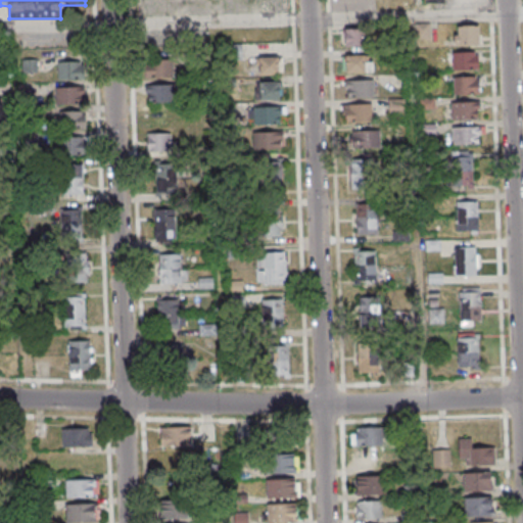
[(479,44),(479,25),(455,25),(455,44),(479,44)]
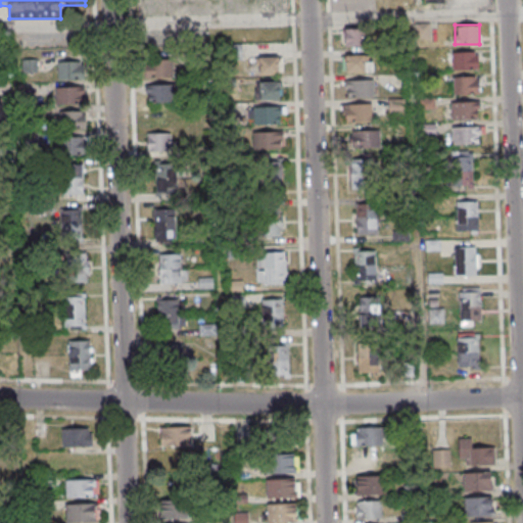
[(344,30),(344,48),(365,48),(365,30),(344,30)]
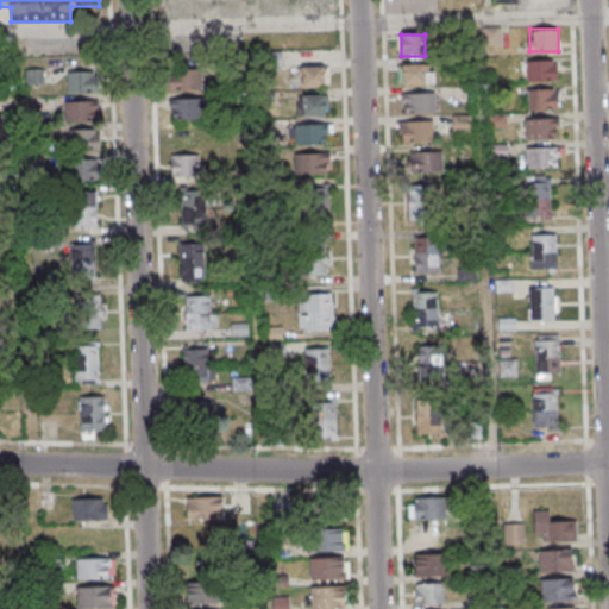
[(558,81),(558,60),(526,60),(526,81),(558,81)]
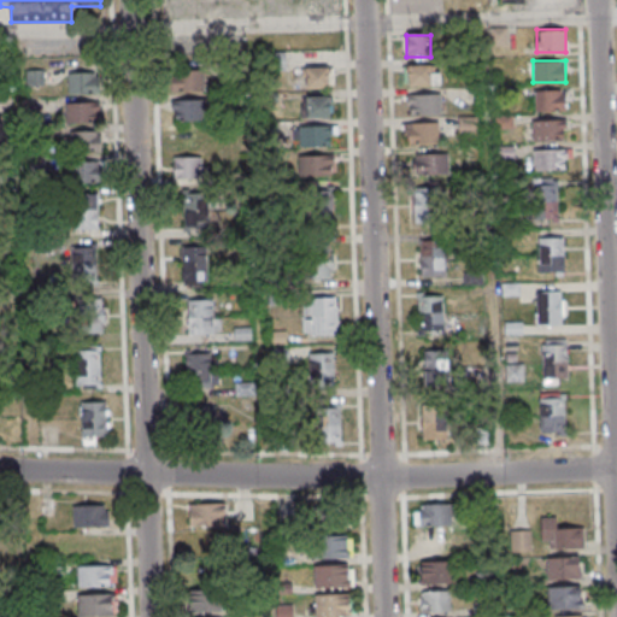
[(330,66),(303,66),(303,88),(330,88),(330,66)]
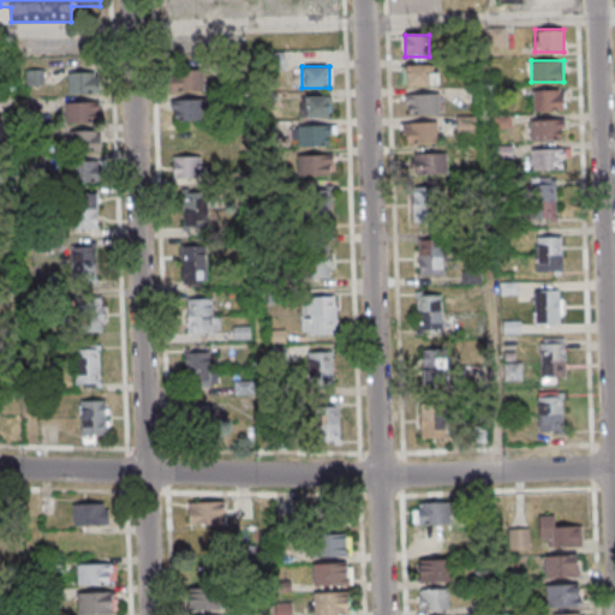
[(402,67),(402,85),(439,85),(439,67),(402,67)]
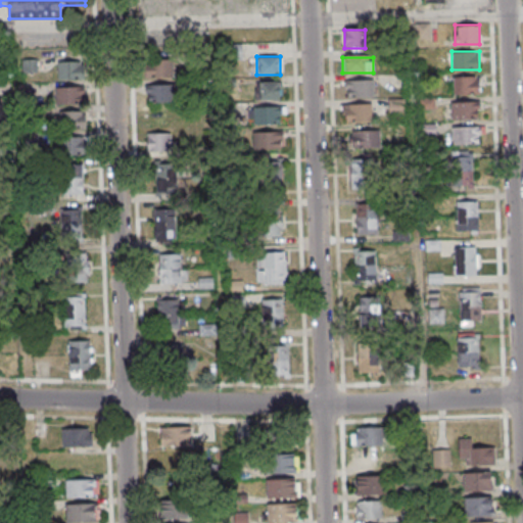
[(174,76),(174,58),(148,58),(148,76),(174,76)]
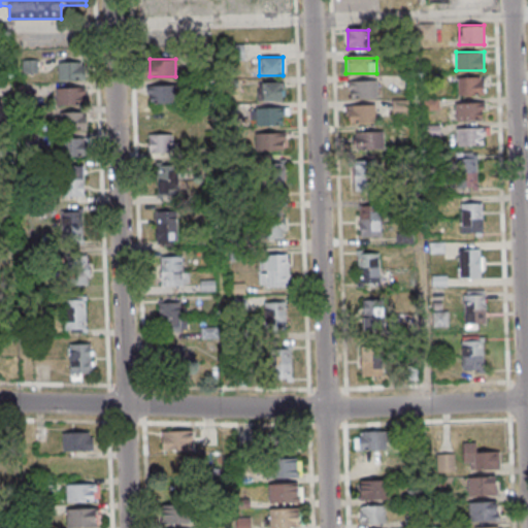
[(84,80),(84,63),(57,63),(57,80),(84,80)]
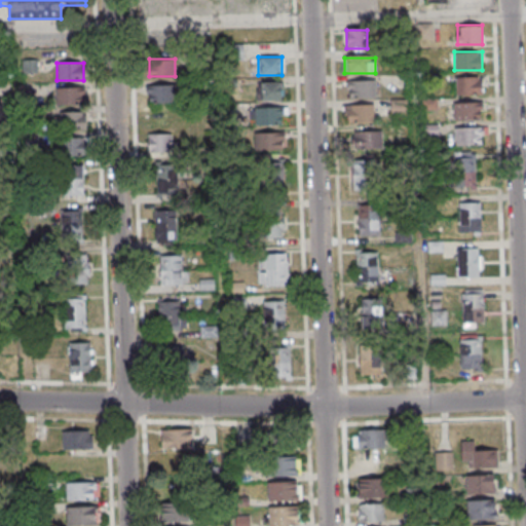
[(482,95),(482,76),(455,76),(455,95),(482,95)]
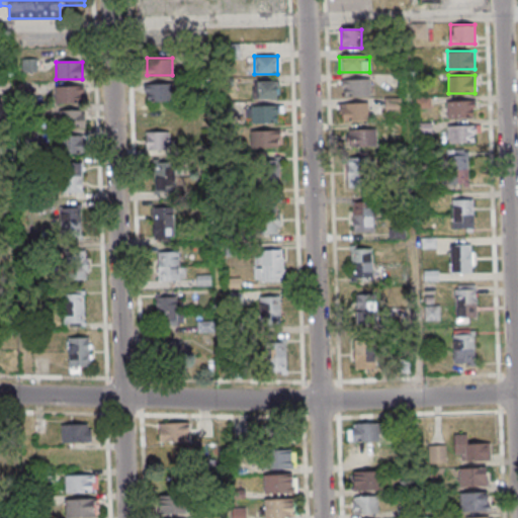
[(370,96),(370,79),(343,79),(343,96),(370,96)]
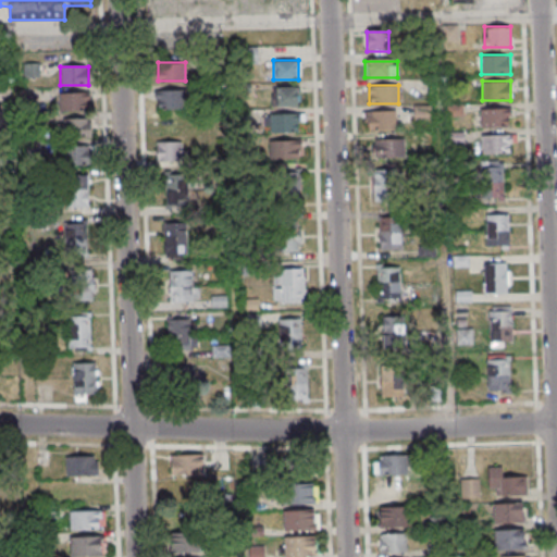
[(298,106),(298,86),(274,86),(274,106),(298,106)]
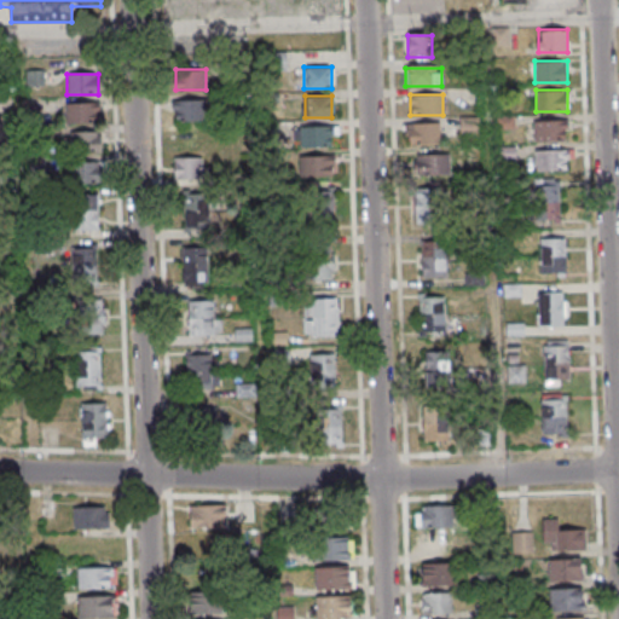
[(173,120),(208,120),(208,99),(173,99),(173,120)]
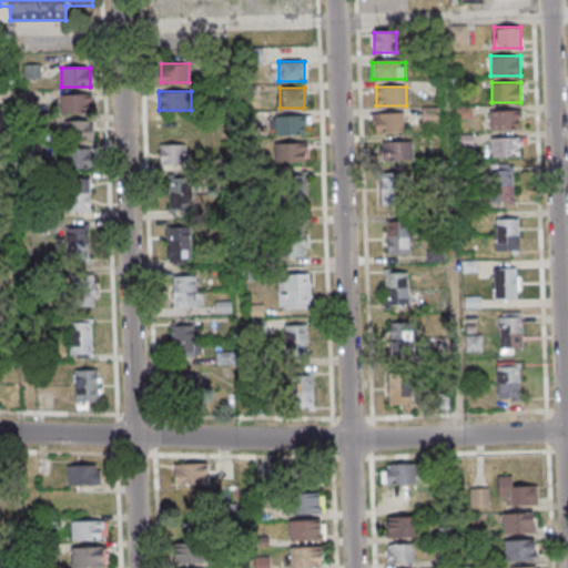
[(91,94),(60,94),(60,114),(91,114),(91,94)]
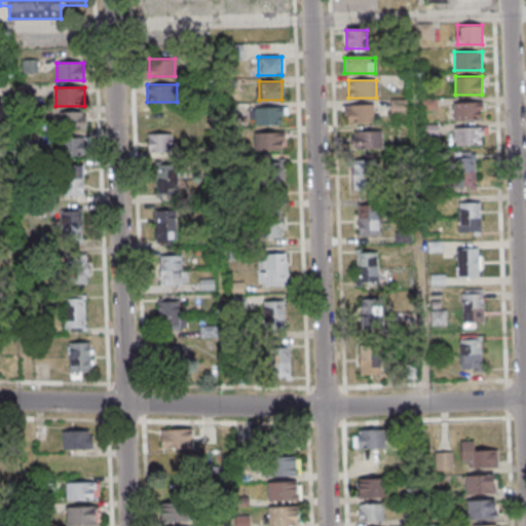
[(454,120),(482,120),(482,102),(454,102),(454,120)]
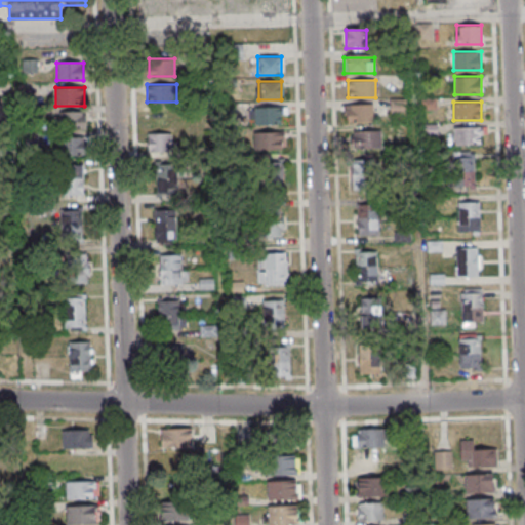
[(344,123),(374,123),(374,105),(344,105),(344,123)]
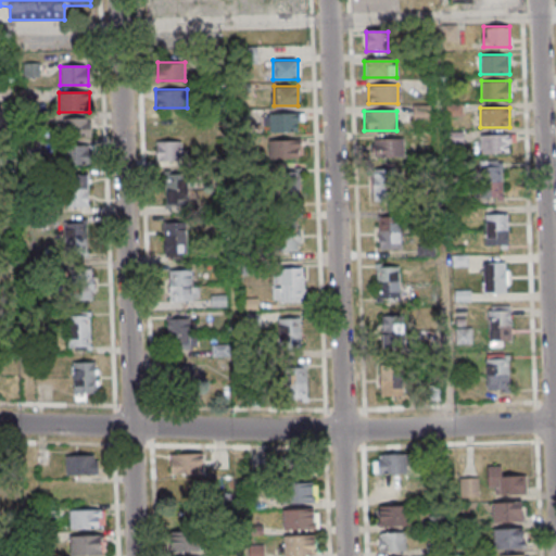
[(301,113),(270,113),(270,133),(301,133),(301,113)]
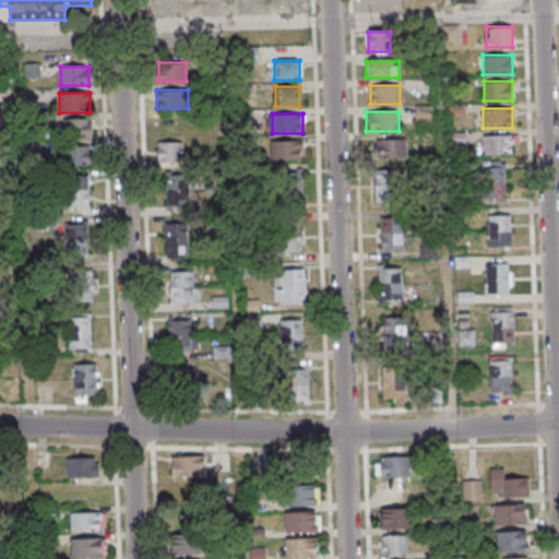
[(61,120),(61,139),(91,139),(91,120),(61,120)]
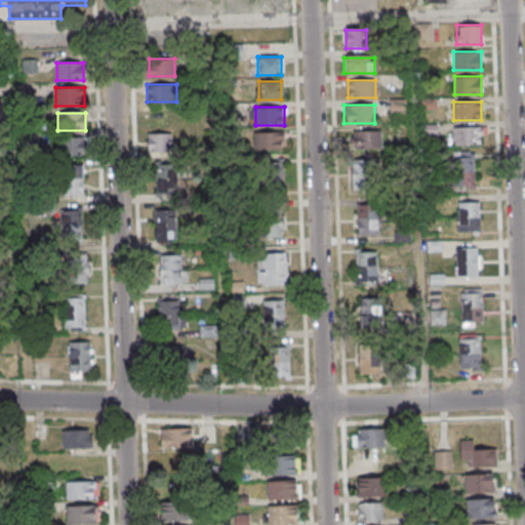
[(453,146),(482,146),(482,127),(453,127),(453,146)]
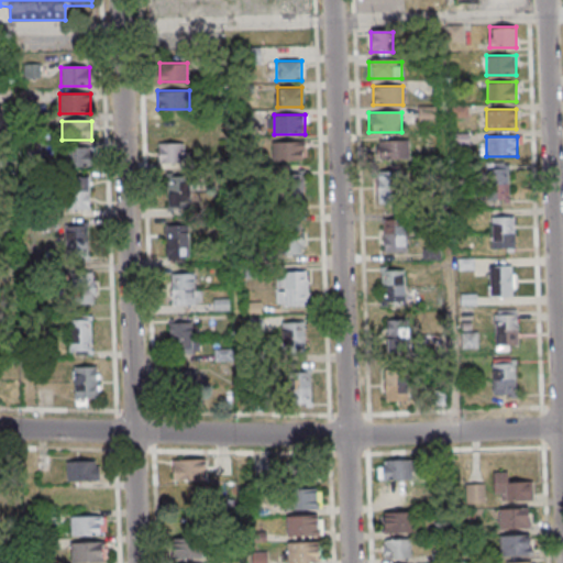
[(305,141),(277,141),(277,162),(305,162),(305,141)]
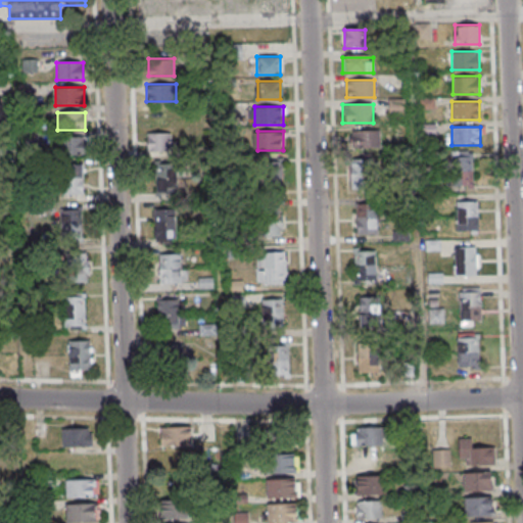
[(376,131),(348,133),(350,150),(378,148),(376,131)]
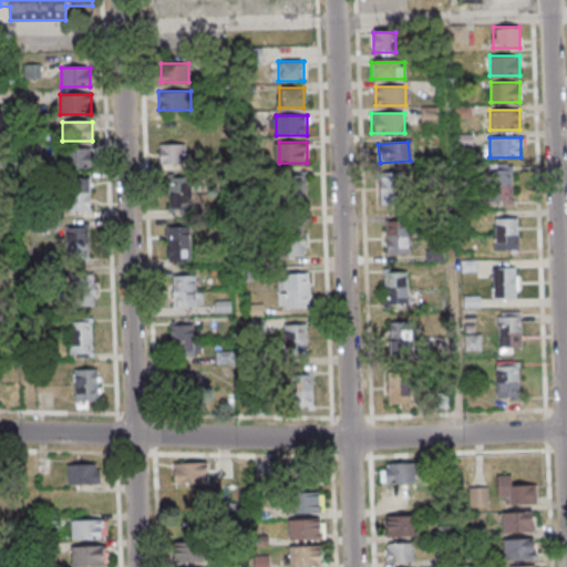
[(160,165),(191,165),(191,144),(160,144),(160,165)]
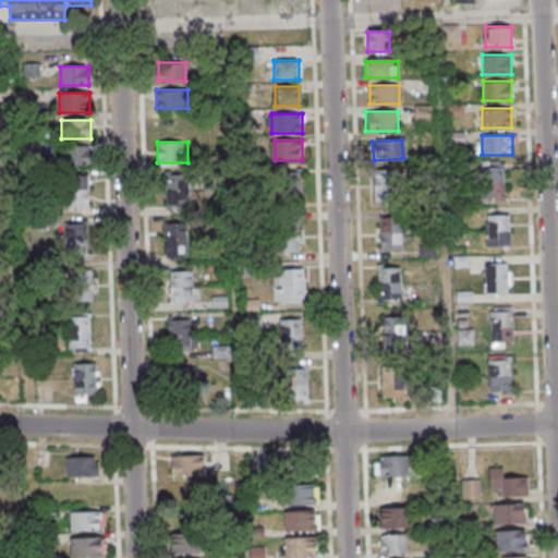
[(67,147),(67,165),(93,165),(93,147),(67,147)]
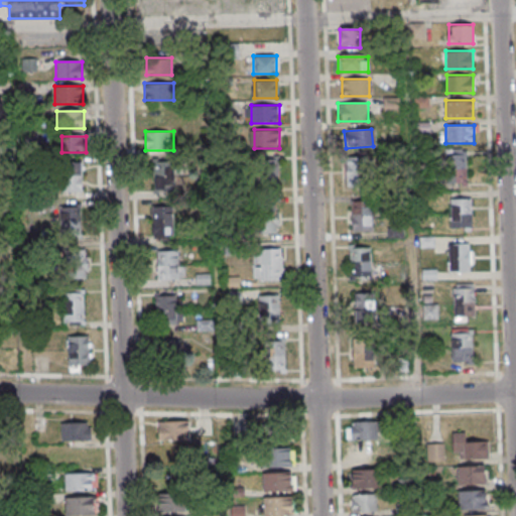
[(468,150),(445,150),(445,183),(468,183),(468,150)]
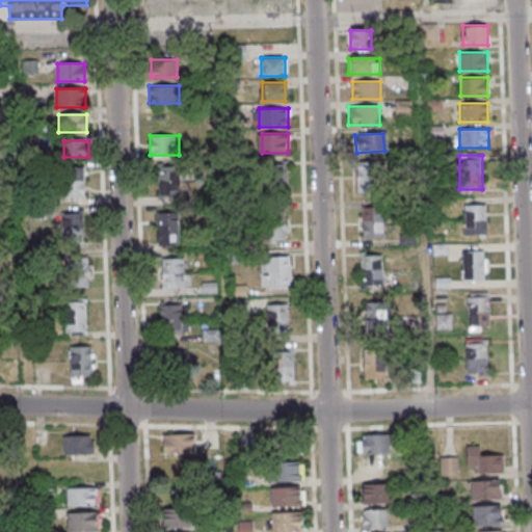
[(356,192),(379,192),(379,163),(356,163),(356,192)]
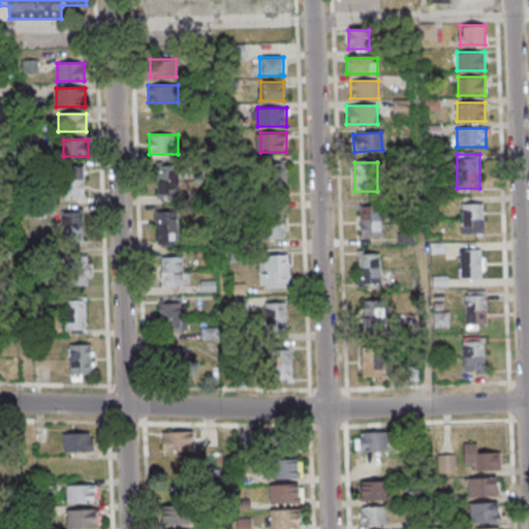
[(285,193),(285,165),(263,165),(263,193),(285,193)]
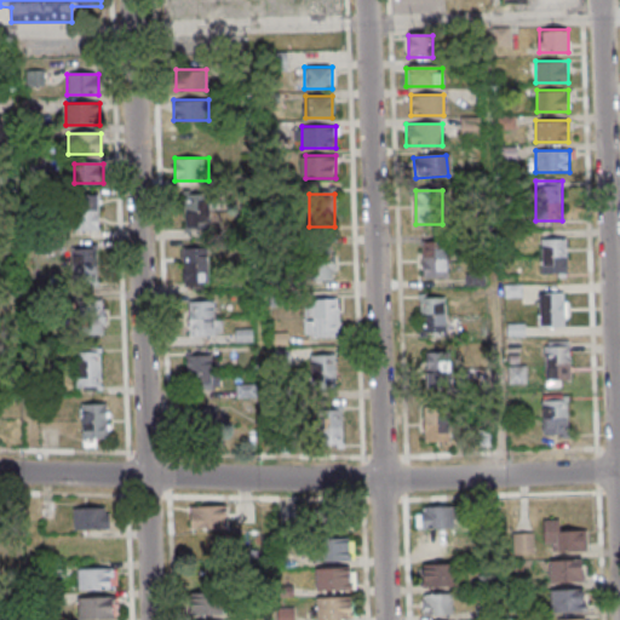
[(211,229),(211,195),(185,195),(185,229),(211,229)]
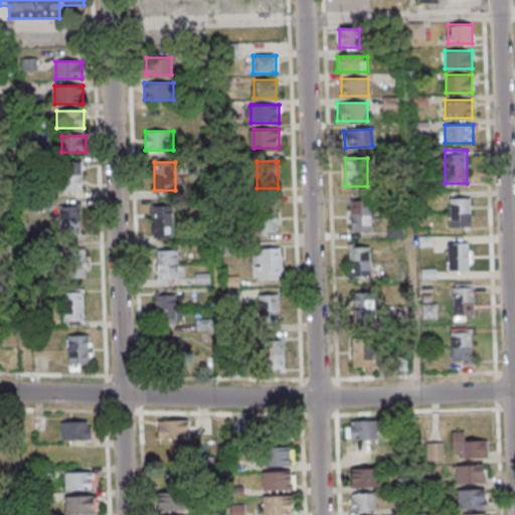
[(81,163),(61,163),(61,192),(81,192),(81,163)]
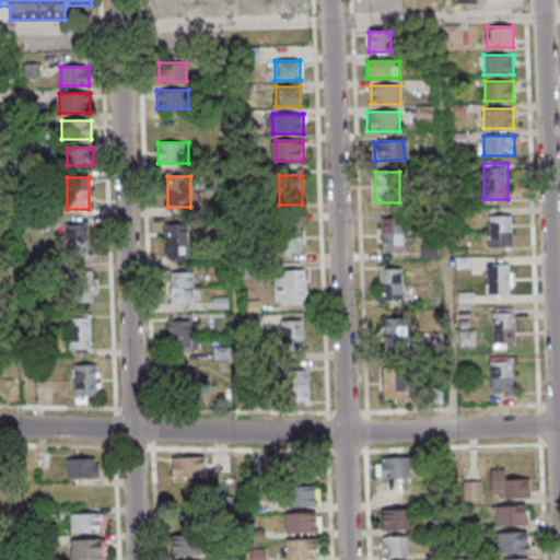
[(513,216),(489,216),(489,248),(513,248),(513,216)]
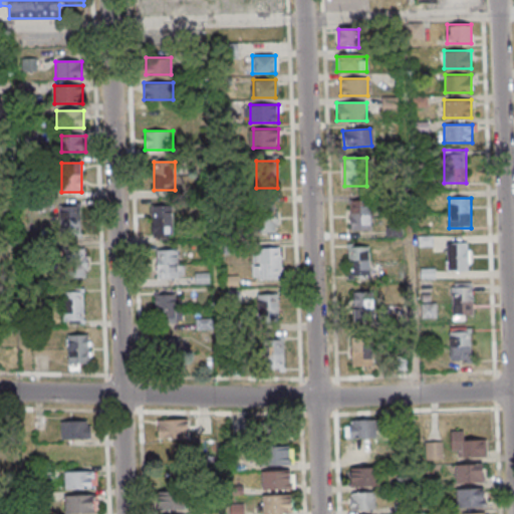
[(371,200),(349,200),(349,230),(371,230),(371,200)]
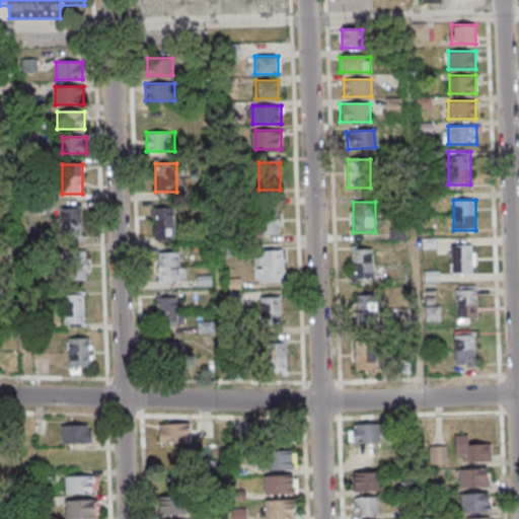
[(279,234),(279,206),(260,206),(260,234),(279,234)]
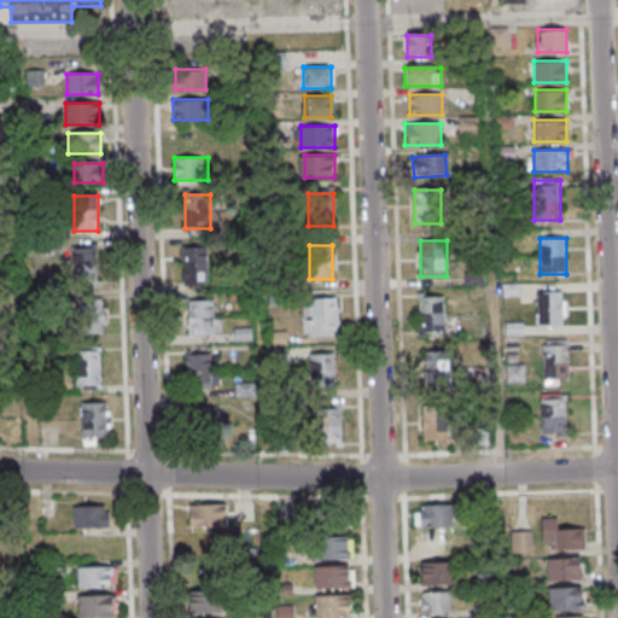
[(208,280),(208,246),(182,246),(182,280),(208,280)]
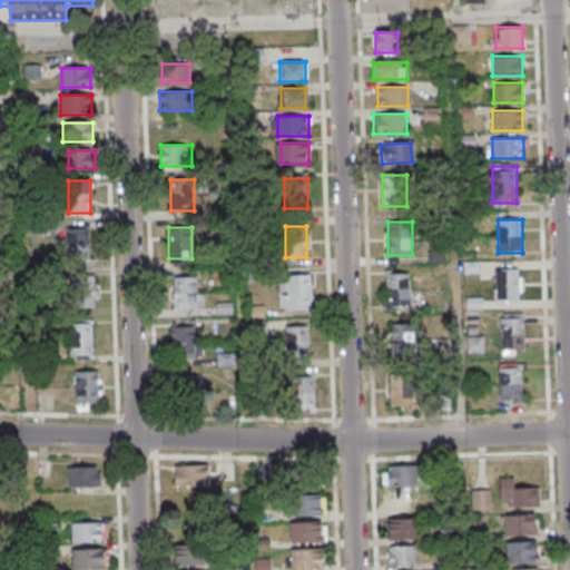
[(89,255),(89,228),(67,228),(67,255),(89,255)]
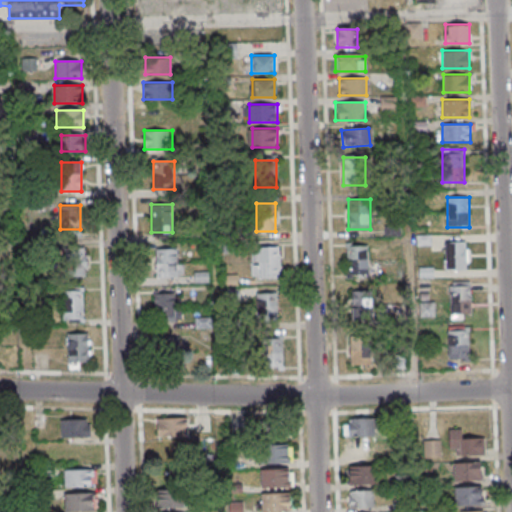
[(445,242),(445,271),(467,271),(467,242),(445,242)]
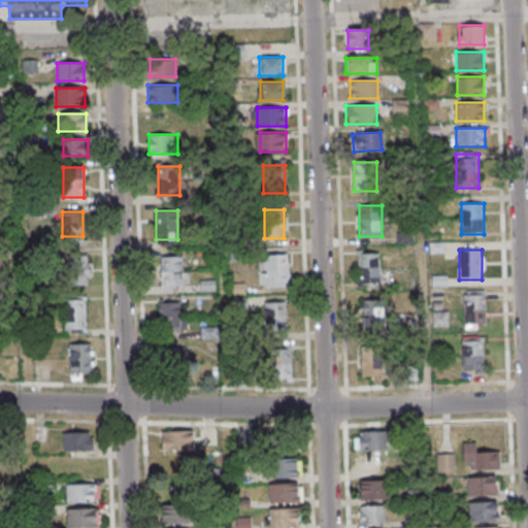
[(358,253),(358,284),(380,284),(380,253),(358,253)]
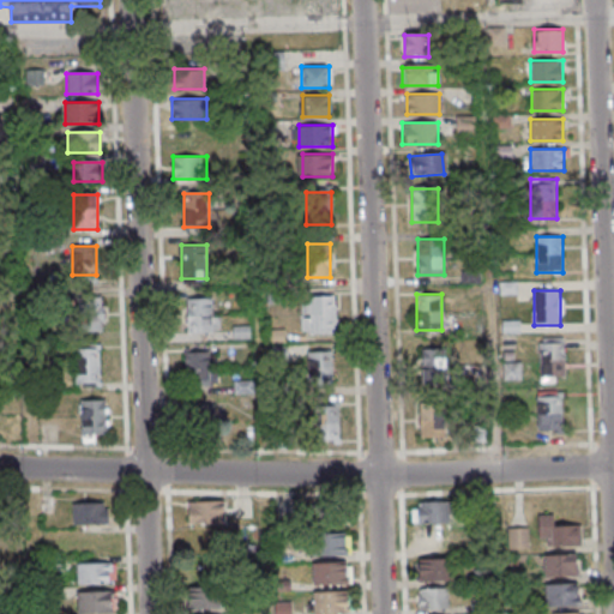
[(336,335),(336,298),(302,298),(302,335),(336,335)]
